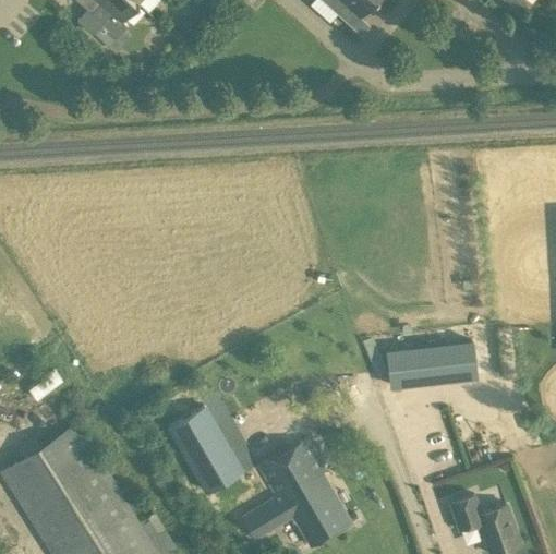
[(95,0),(100,4),(93,13),(88,10),(77,22),(94,36),(104,25),(119,39),(129,28),(123,23),(139,7),(131,0),(95,0)]
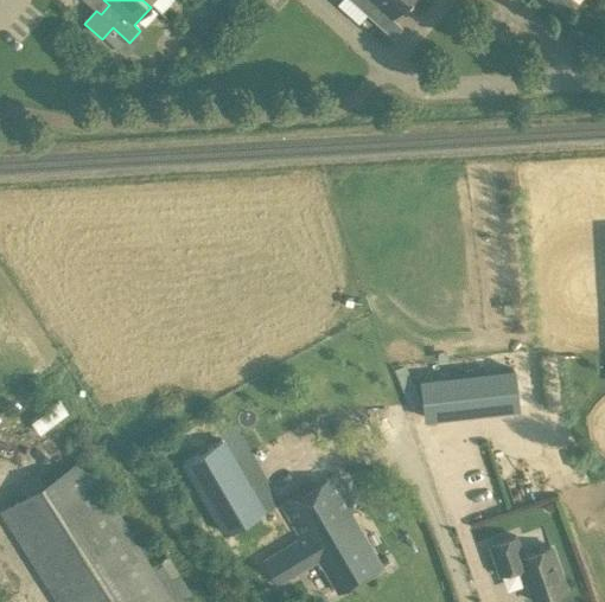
[(386,14),(393,21),(411,1),(408,0),(348,0),(376,25),(386,14)]
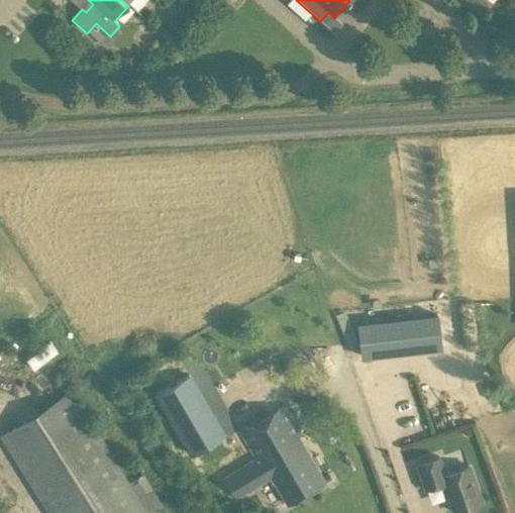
[(485,0),(465,0),(481,13),(489,3),(485,0)]
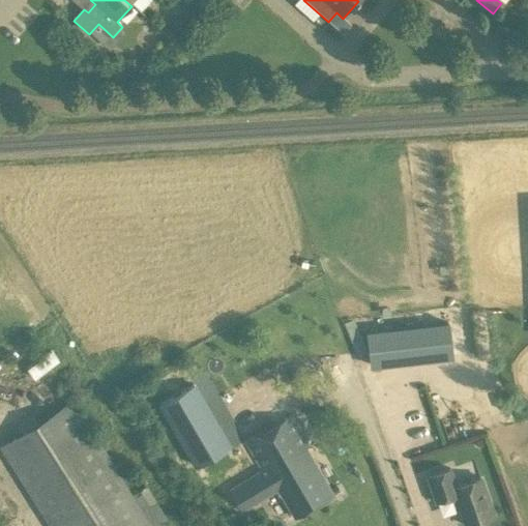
[(125,55),(125,72),(138,72),(139,56),(125,55)]
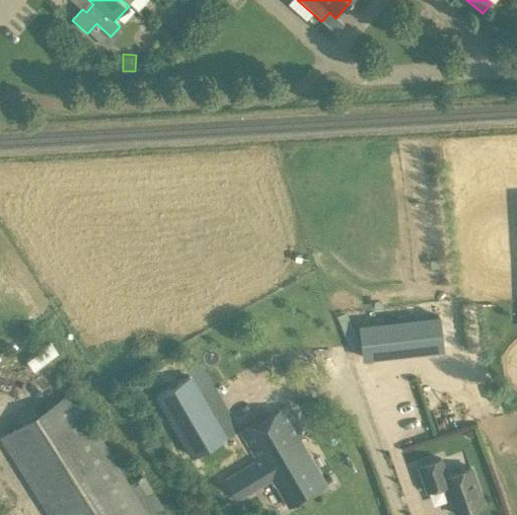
[(441,317),(360,326),(363,362),(445,353),(441,317)]
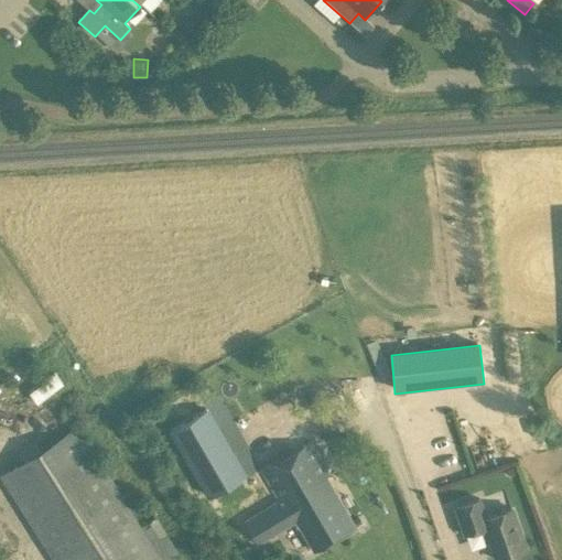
[(52,375),(28,394),(36,406),(62,387),(52,375)]
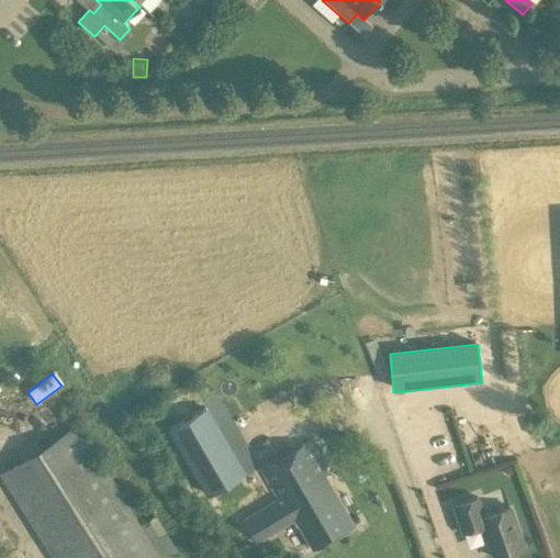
[(216,464),(235,453),(209,409),(171,430),(210,495),(228,484),(216,464)]
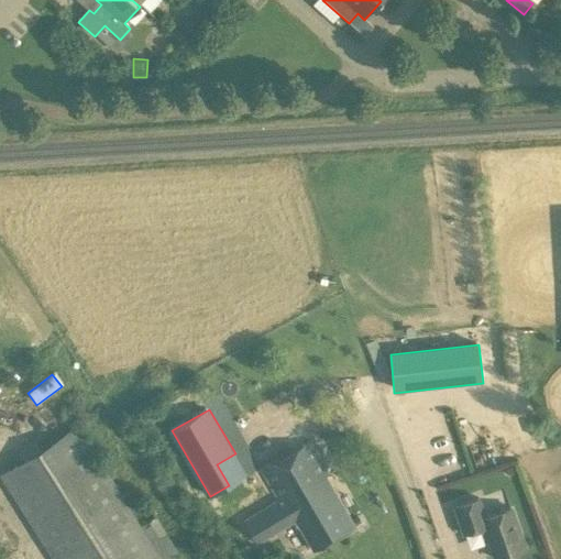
[(122,496),(79,428),(0,478),(0,479),(50,558),(175,558),(179,556),(136,488),(122,496)]
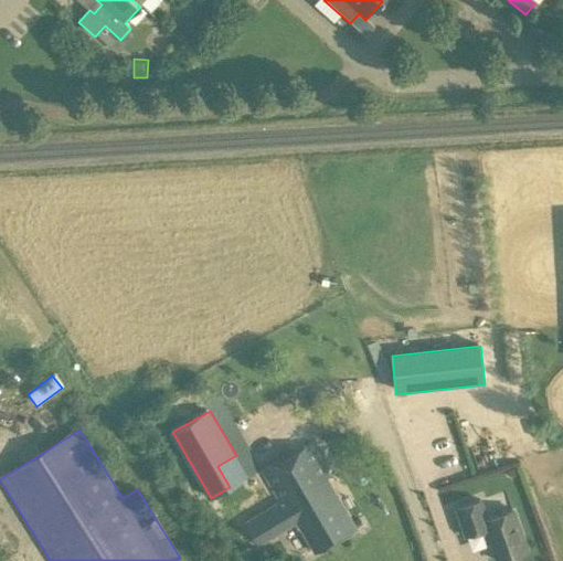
[(285,505),(248,526),(254,535),(241,543),(247,554),(259,546),(297,525),(315,556),(358,531),(329,480),(332,478),(314,444),(266,472),(285,505)]
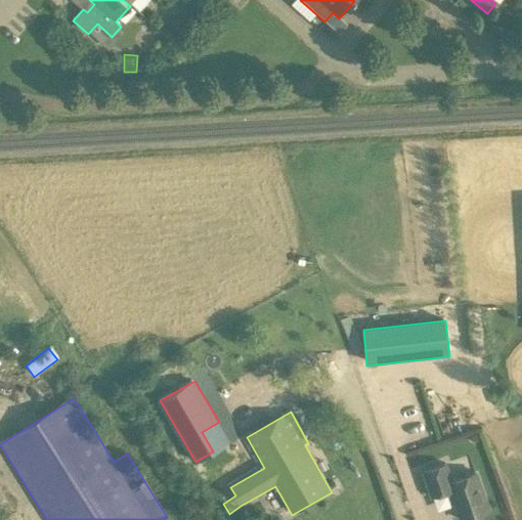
[(423,475),(432,500),(449,493),(453,505),(454,505),(460,519),(474,519),(490,514),(477,475),(452,483),(447,467),(423,475)]
